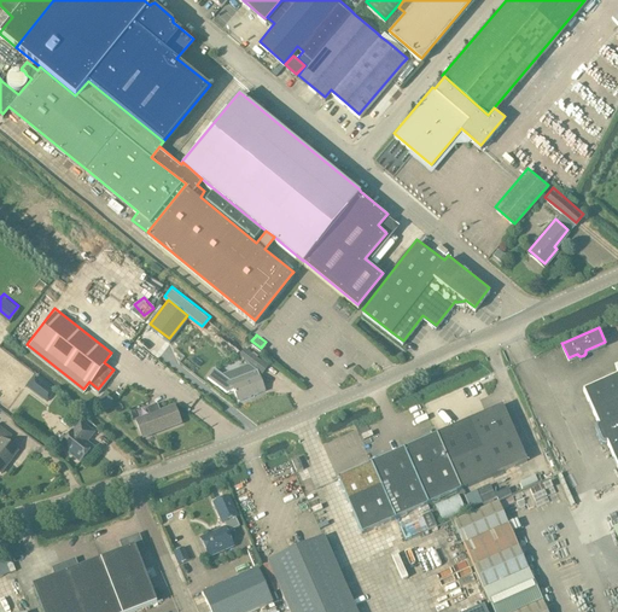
[(255,363),(260,356),(245,345),(239,353),(255,363)]
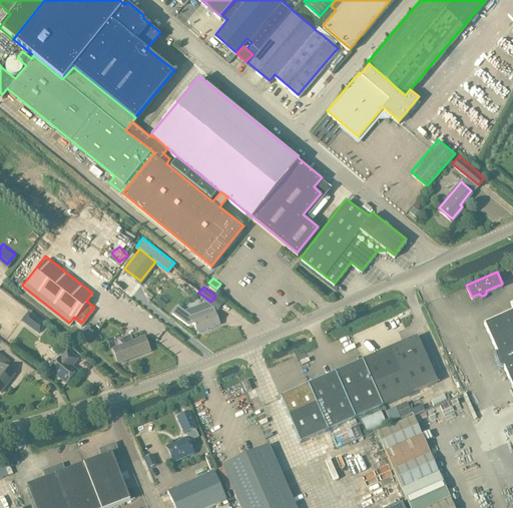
[(219,321),(214,308),(213,304),(190,313),(177,303),(171,311),(187,323),(194,320),(197,330),(219,321)]
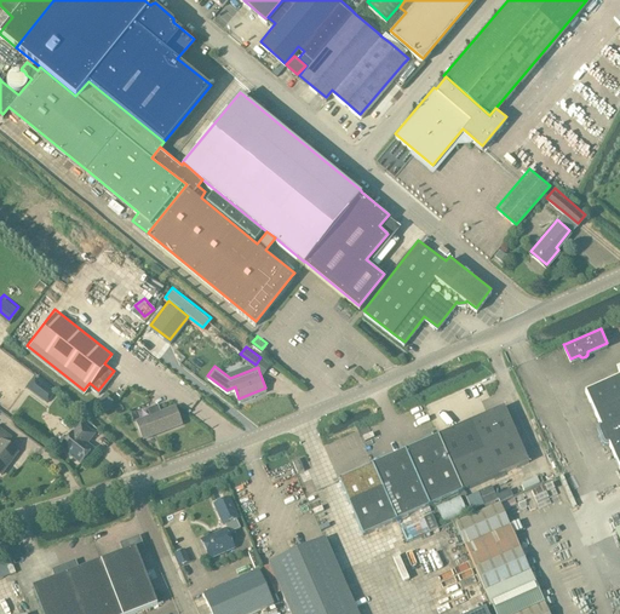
[(585,388),(600,420),(597,422),(596,424),(597,428),(604,441),(607,442),(609,442),(619,466),(619,371),(619,372),(585,388)]
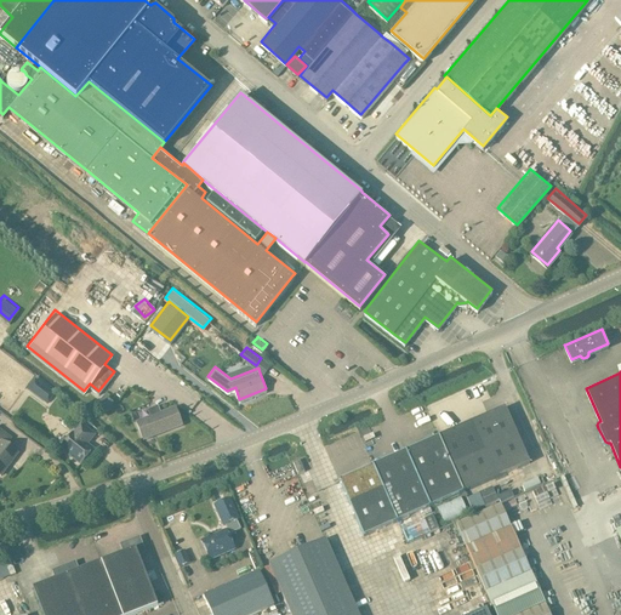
[(28,383),(47,399),(55,389),(35,374),(28,383)]
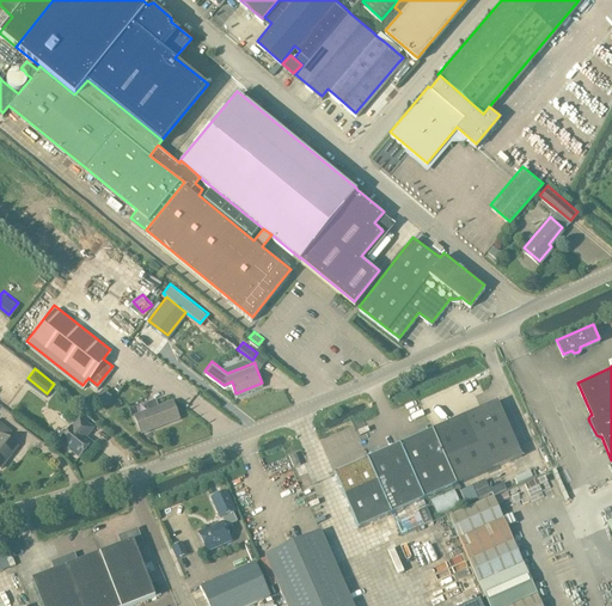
[(96,396),(104,403),(111,392),(104,386),(96,396)]
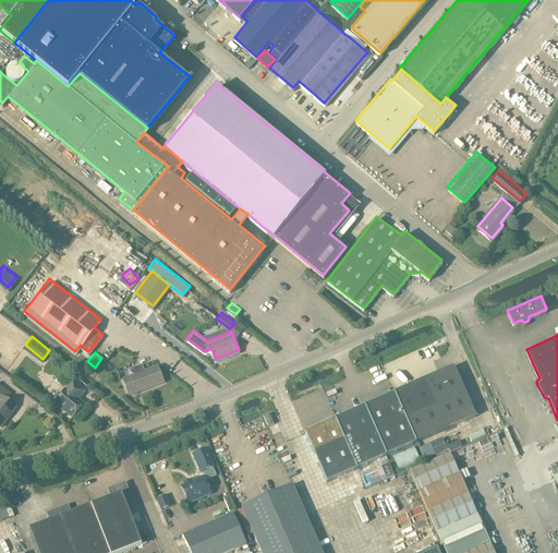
[(157,362),(144,368),(122,375),(129,392),(164,379),(157,362)]
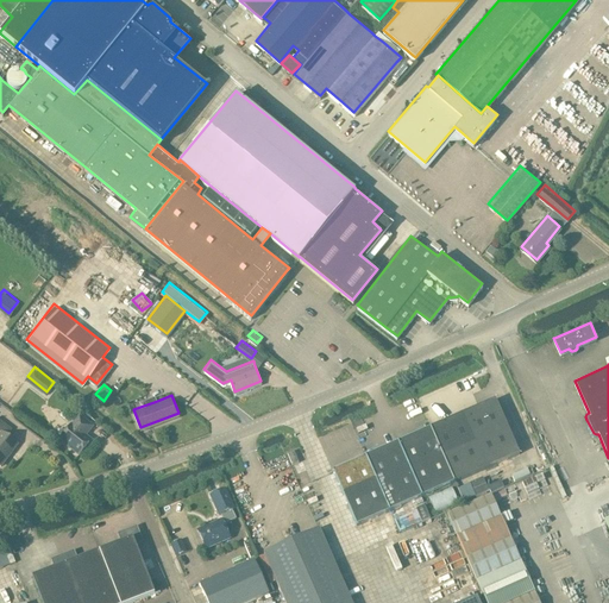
[(495,395),(332,466),(356,521),(519,450),(495,395)]
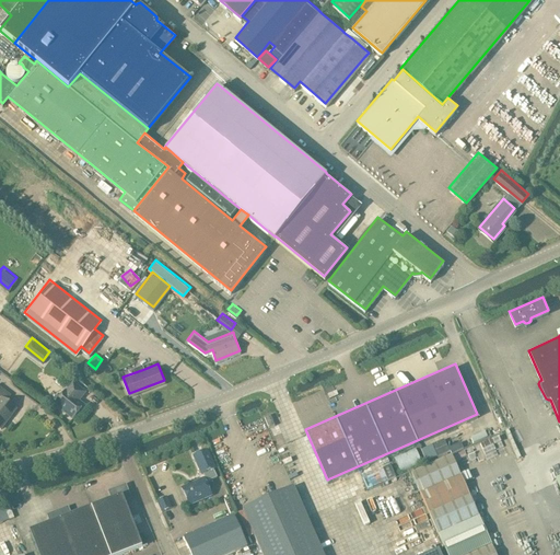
[(72,379),(66,386),(55,401),(72,415),(83,402),(78,397),(84,389),(72,379)]
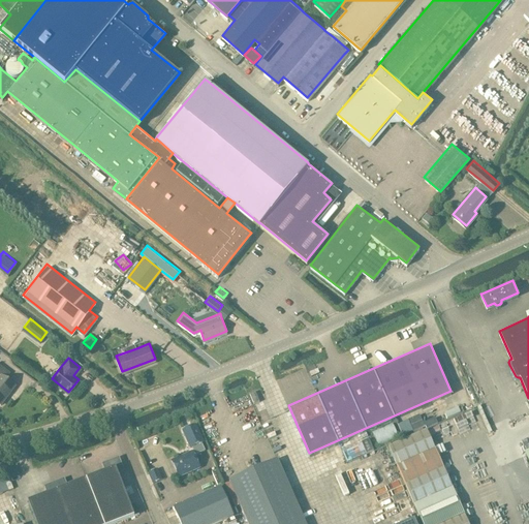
[(1,372),(0,373),(0,400),(1,401),(16,382),(6,375),(10,369),(0,361),(0,370),(1,372)]
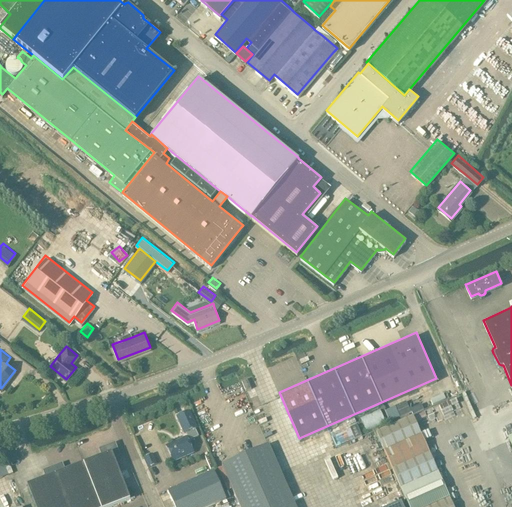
[(245,387),(251,385),(247,375),(241,377),(245,387)]
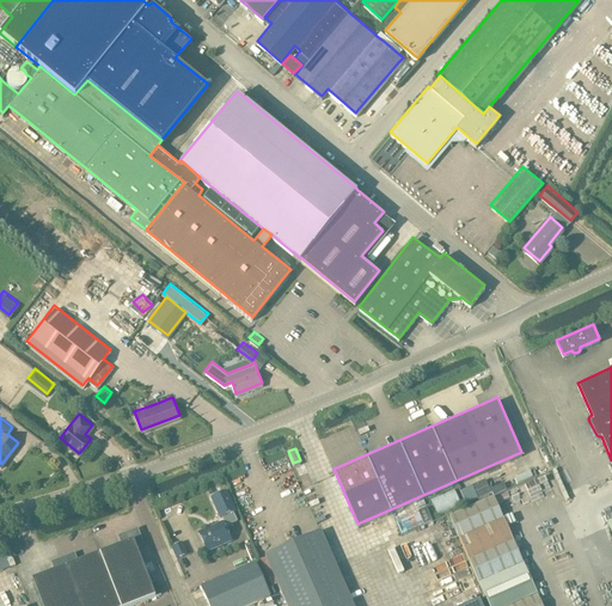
[(532,473),(530,467),(514,473),(516,479),(532,473)]
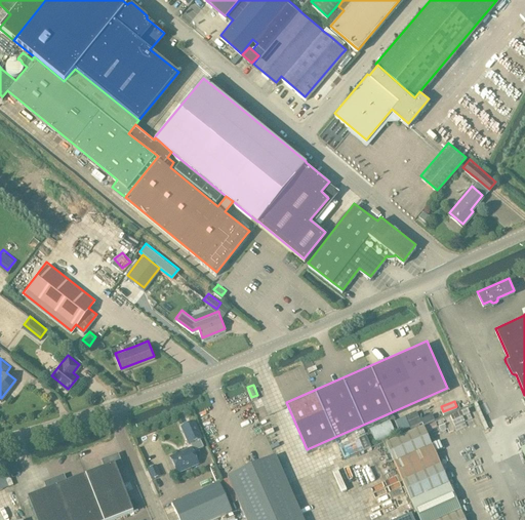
[(419,415),(416,407),(405,411),(410,424),(421,418),(422,421),(435,415),(432,409),(421,414),(421,415),(419,415)]
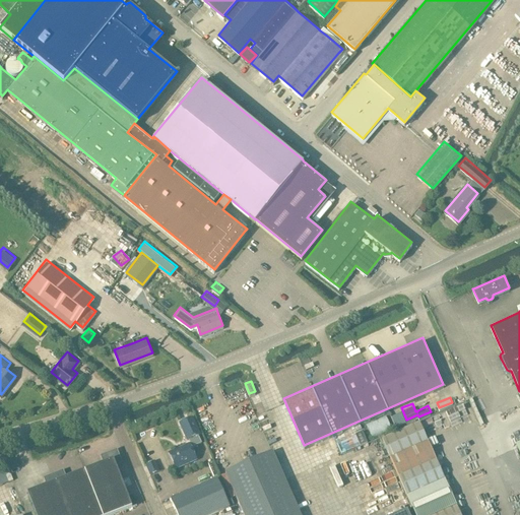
[(391,425),(385,410),(366,420),(372,434),(391,425)]
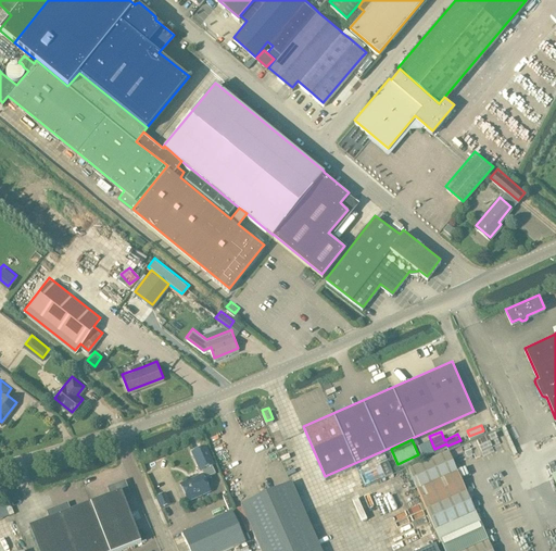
[(200,466),(202,466),(212,462),(213,461),(205,442),(192,449),(200,466)]
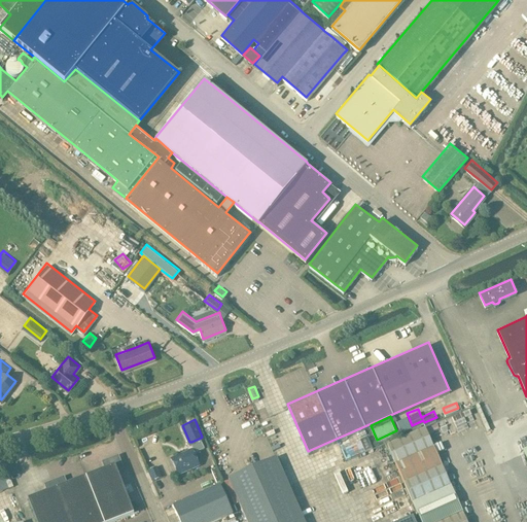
[(387,441),(395,460),(422,521),(468,521),(433,443),(425,423),(387,441)]
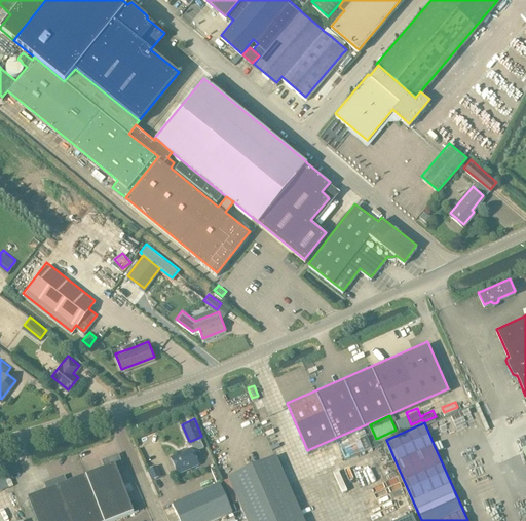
[(203,444),(200,437),(191,441),(192,444),(171,454),(178,470),(198,460),(193,448),(203,444)]
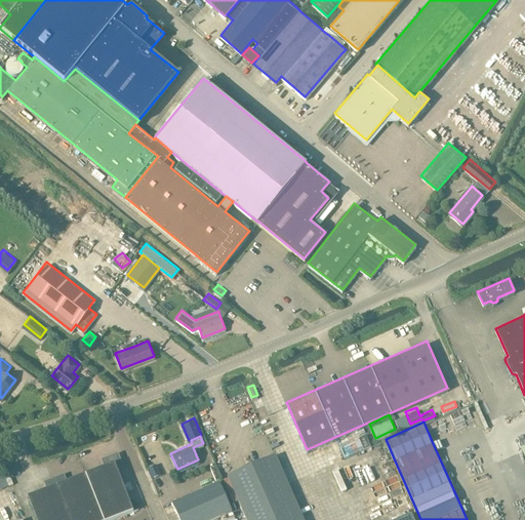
[(378,462),(391,455),(386,445),(373,451),(378,462)]
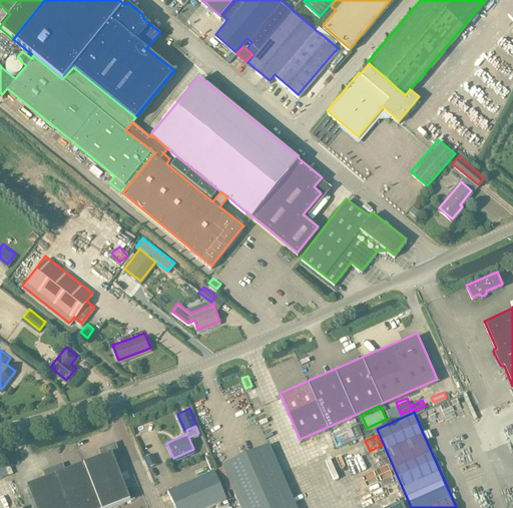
[(27,482),(36,507),(99,507),(130,496),(114,455),(120,453),(115,439),(99,445),(101,453),(65,467),(62,460),(43,467),(46,475),(27,482)]
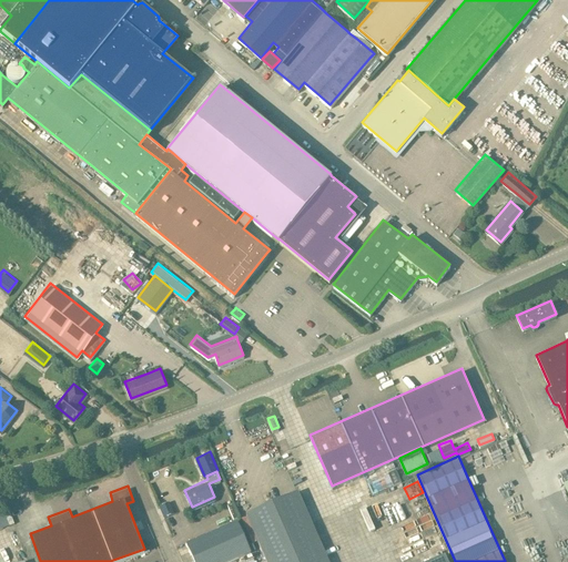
[(259,506),(246,511),(267,561),(328,561),(311,519),(297,489),(296,489),(259,506)]
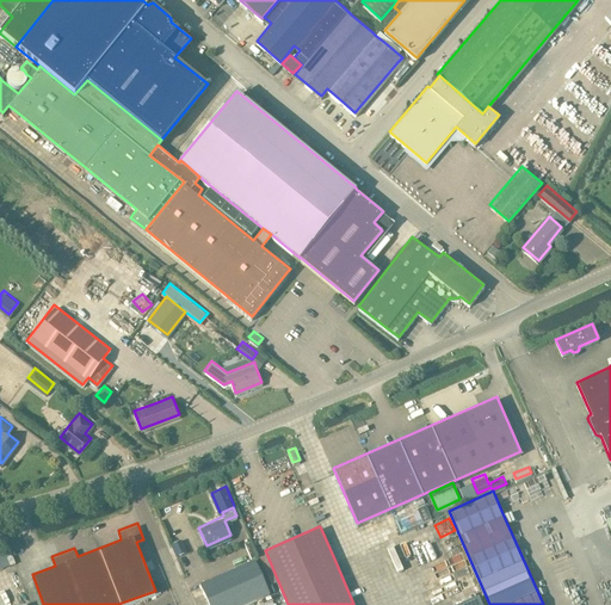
[(181,536),(171,541),(171,542),(176,554),(187,549),(181,536)]
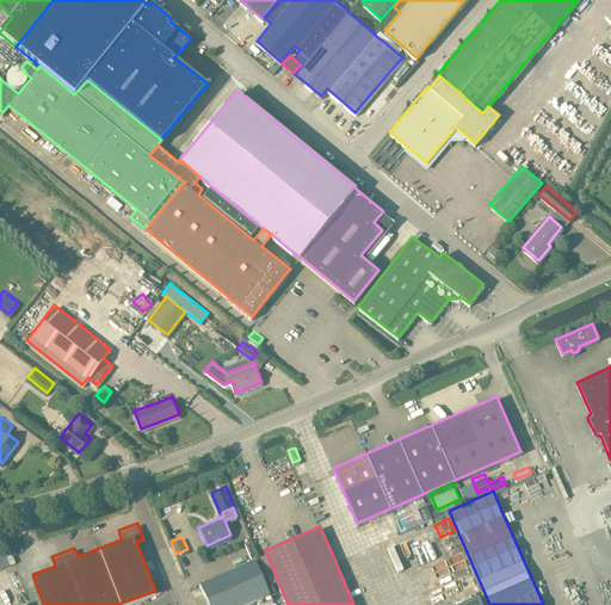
[(252,537),(246,539),(251,553),(257,550),(252,537)]
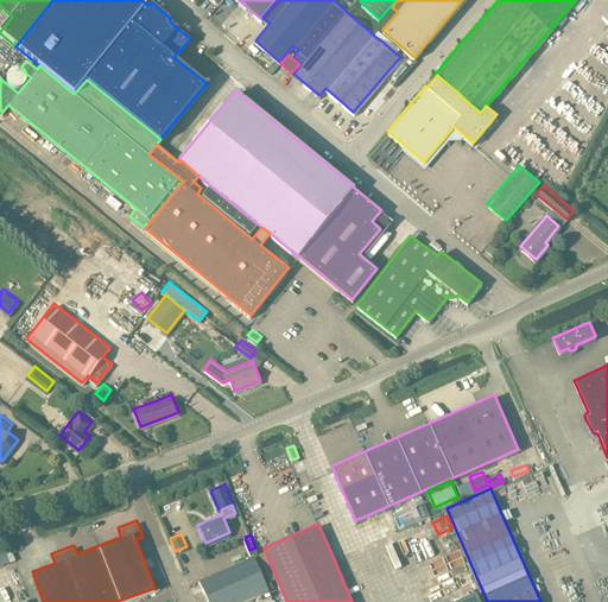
[(253,555),(198,580),(208,600),(202,601),(234,601),(268,588),(253,555)]
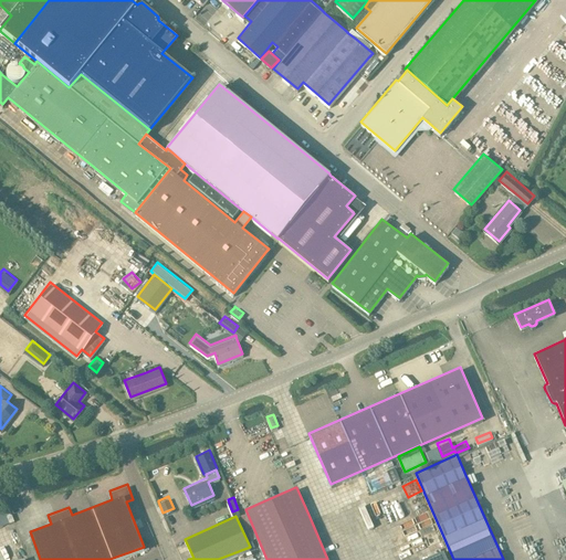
[(447,559),(443,550),(420,559),(447,559)]
